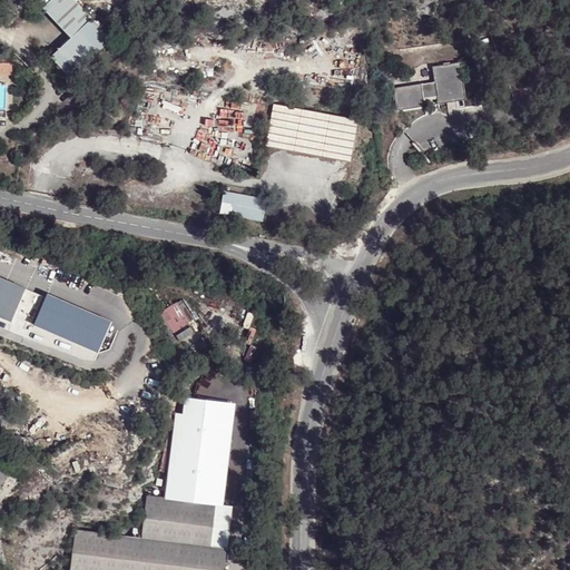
[(75,0),(49,0),(41,8),(71,38),(50,58),(69,79),(112,38),(75,0)]
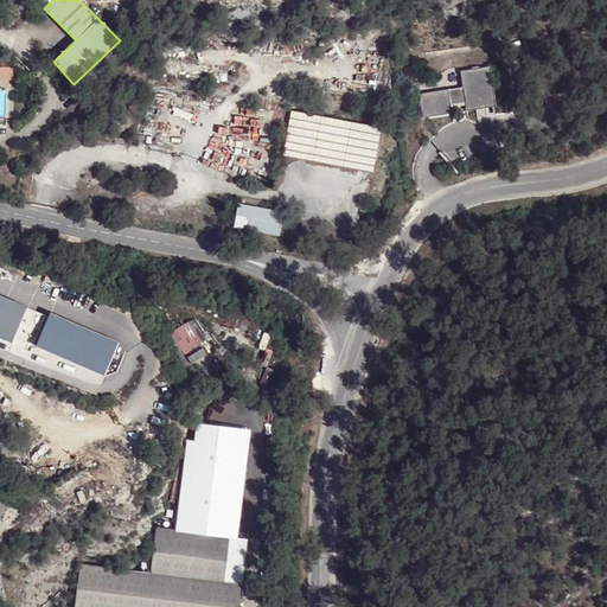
[(16,68),(0,68),(0,77),(14,77),(16,68)]
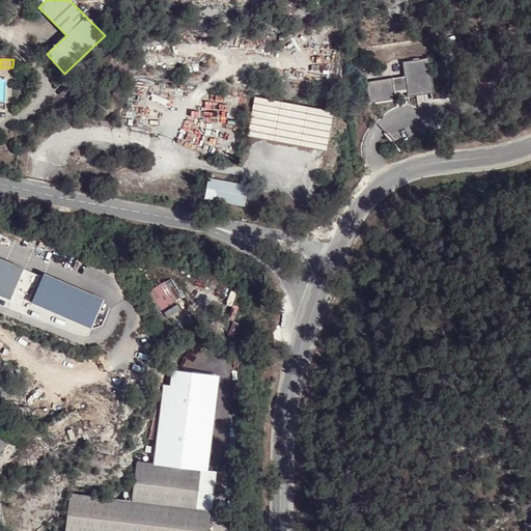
[(429,59),(403,62),(404,77),(366,82),(369,104),(435,94),(429,59)]
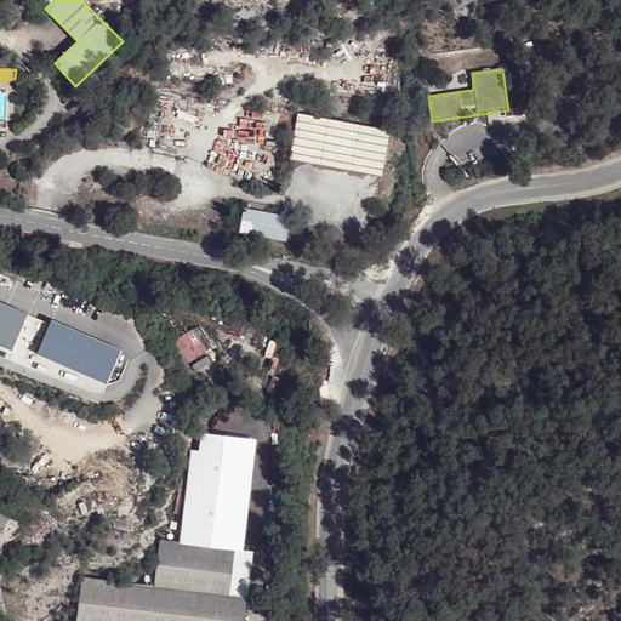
[(389,131),(298,113),(290,161),(381,178),(389,131)]
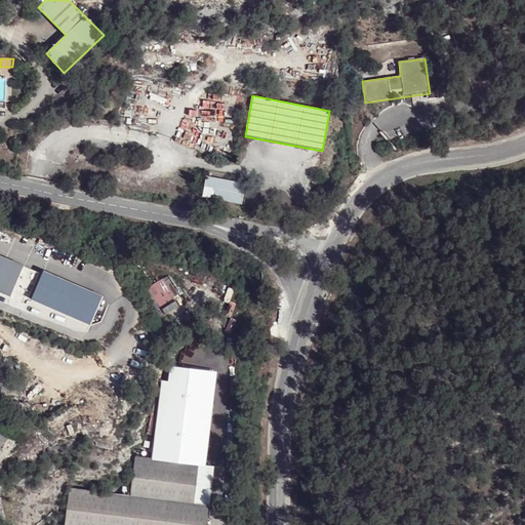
[(334,121),(328,119),(326,131),(332,134),(334,121)]
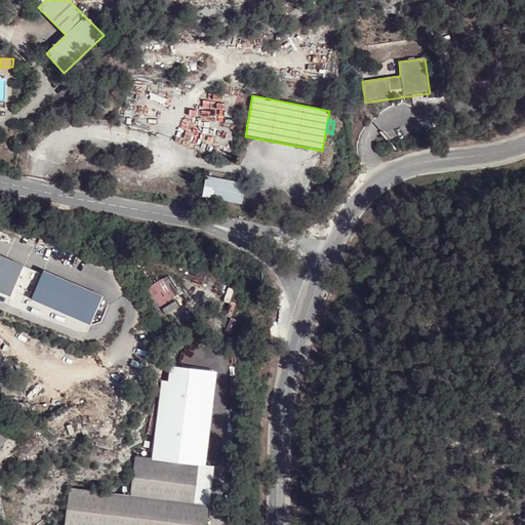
[(333,153),(325,152),(322,167),(330,169),(333,153)]
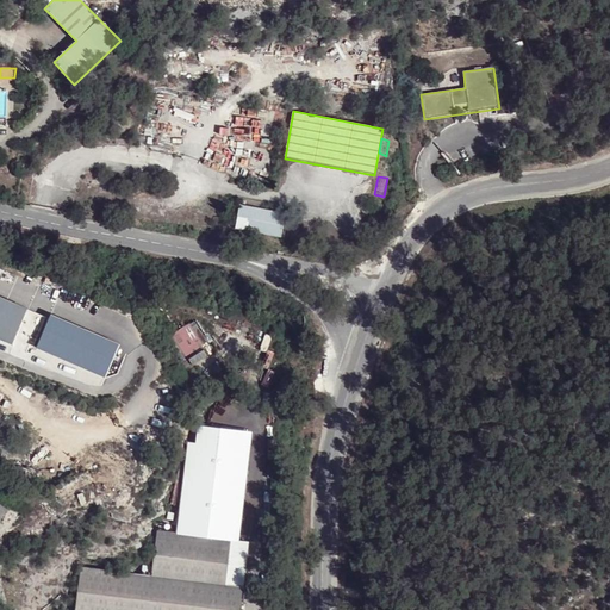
[(286,215),(240,205),(235,229),(281,238),(286,215)]
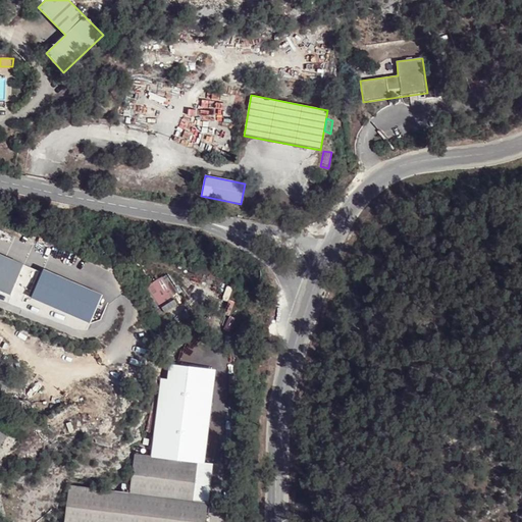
[(23,265),(0,255),(0,292),(9,296),(23,265)]
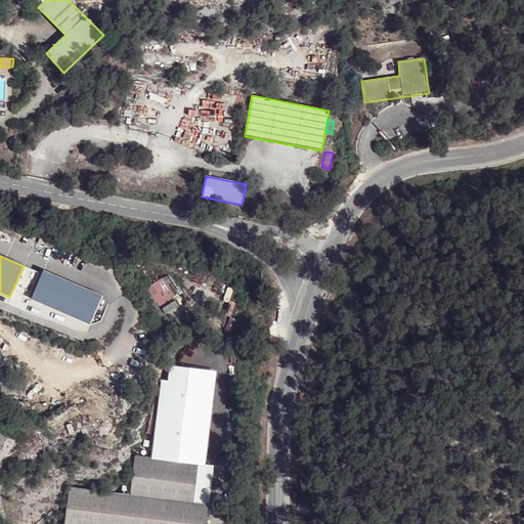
[(105,297),(46,273),(31,310),(90,334),(105,297)]
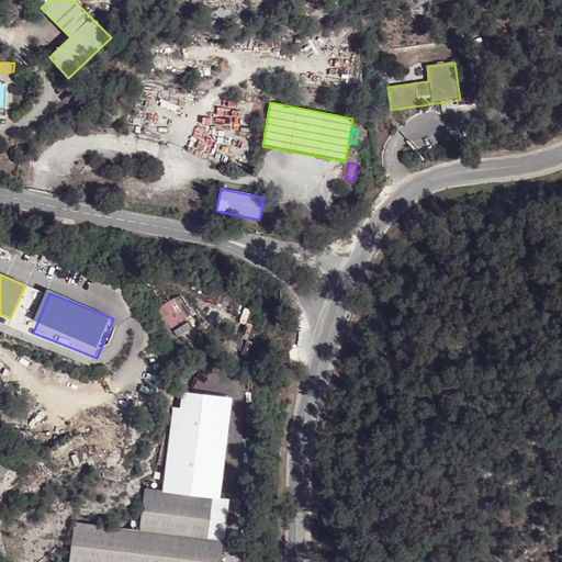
[(157,308),(176,338),(195,325),(177,296),(157,308)]
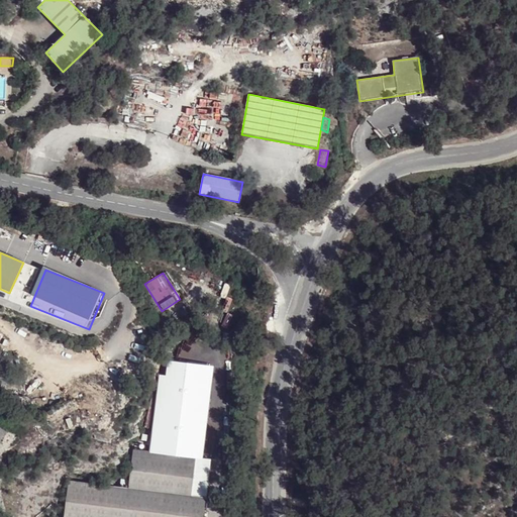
[(191,516),(192,512),(206,514),(212,459),(202,458),(213,366),(167,359),(165,376),(161,376),(150,456),(134,454),(129,493),(70,486),(66,516),(191,516)]
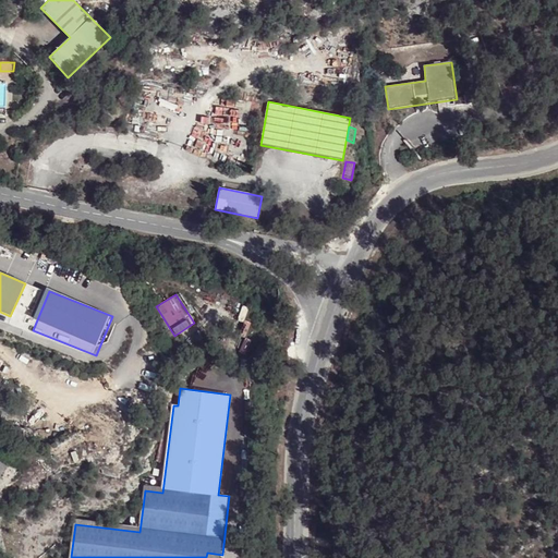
All buildings are outlined.
